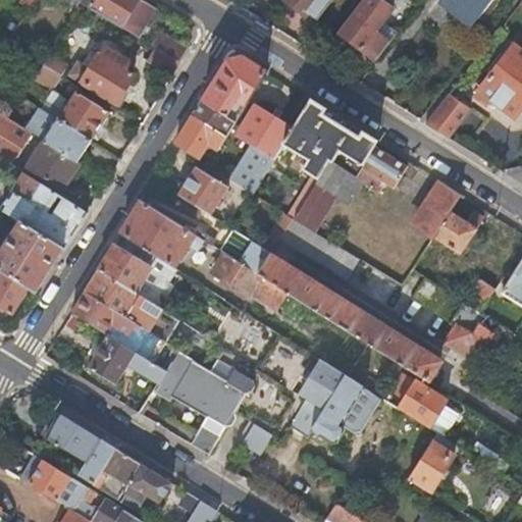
[(82,2),(92,9),(120,28),(121,27),(140,37),(156,10),(139,0),(62,0),(76,8),(77,8),(82,2)]
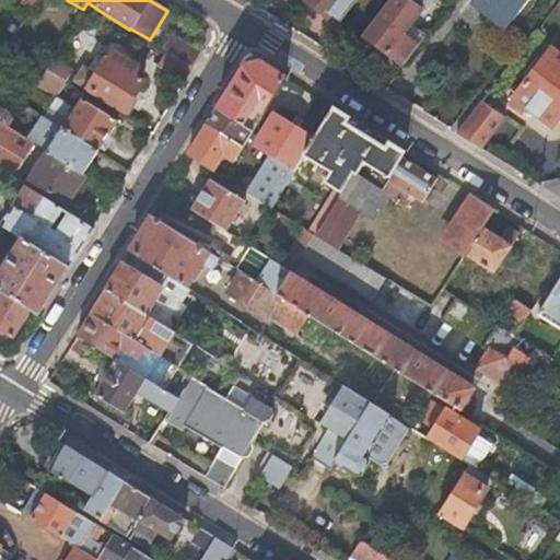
[(303,0),(327,18),(340,0),(303,0)]
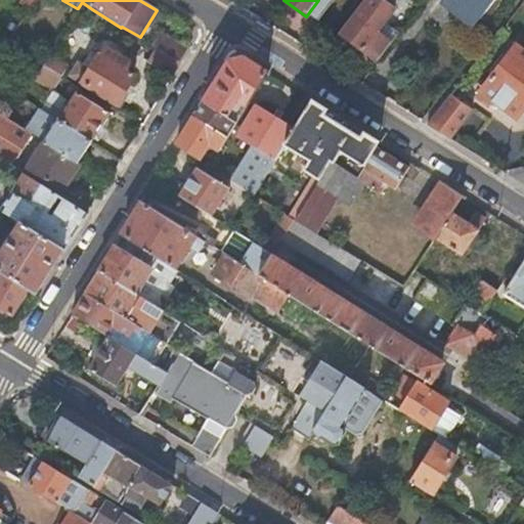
[(365,0),(341,34),(377,61),(391,43),(398,33),(385,23),(395,8),(383,0),(365,0)]
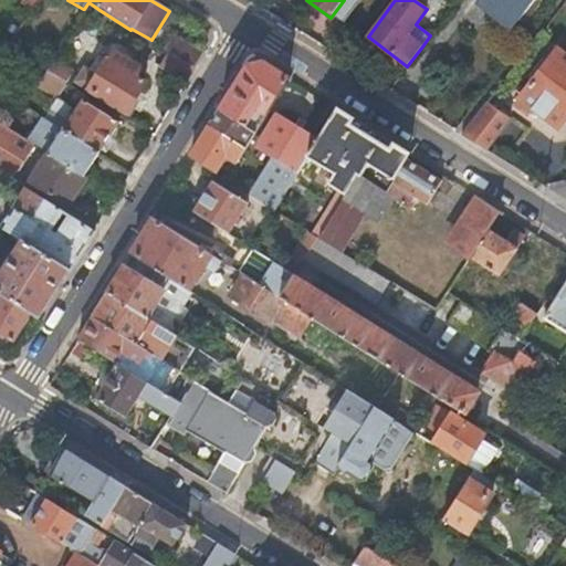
[(537,4),(541,0),(478,0),(514,27),(533,1),(537,4)]
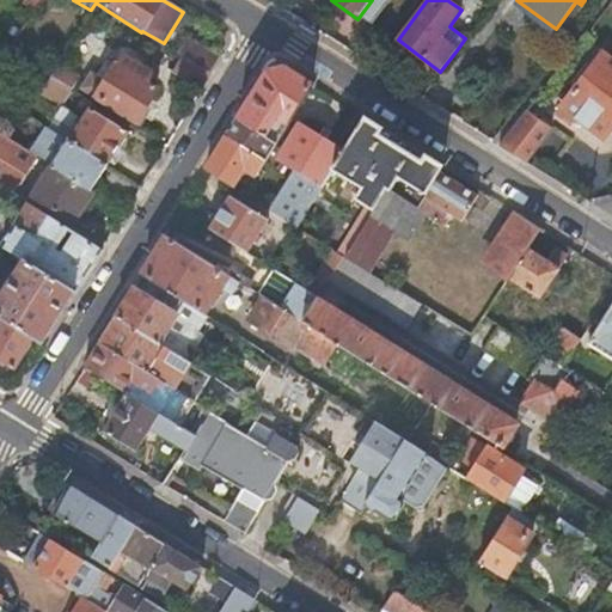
[(184,56),(210,72),(220,56),(188,38),(179,53),(184,56)]
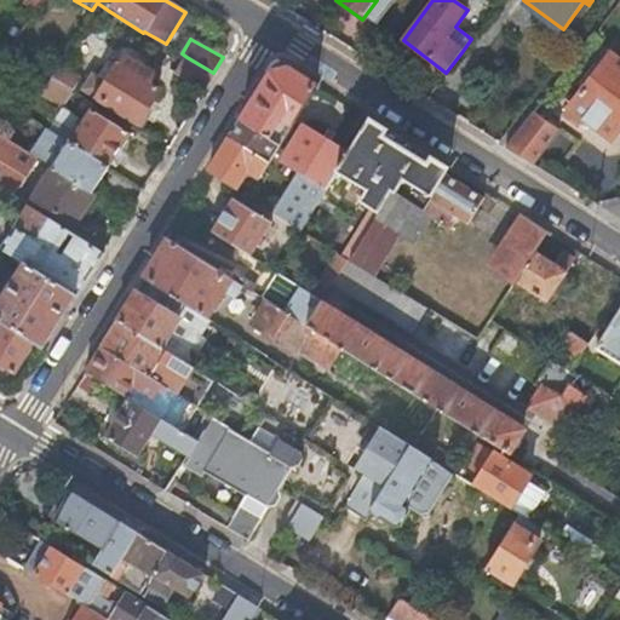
[(619,61),(612,55),(569,109),(610,141),(619,128),(619,61)]
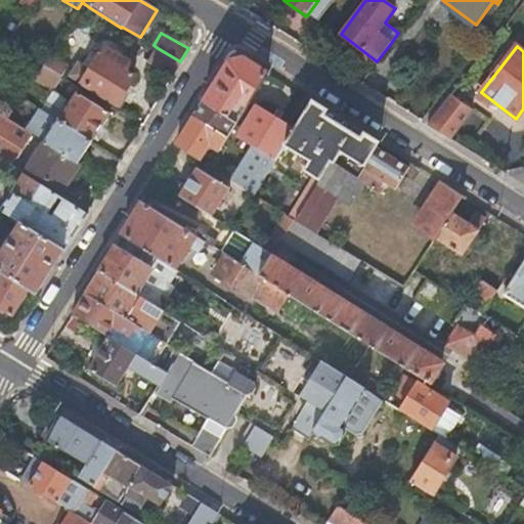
[(71,76),(72,76),(118,104),(134,78),(125,73),(131,63),(106,48),(100,57),(98,55),(89,70),(79,63),(71,76)]
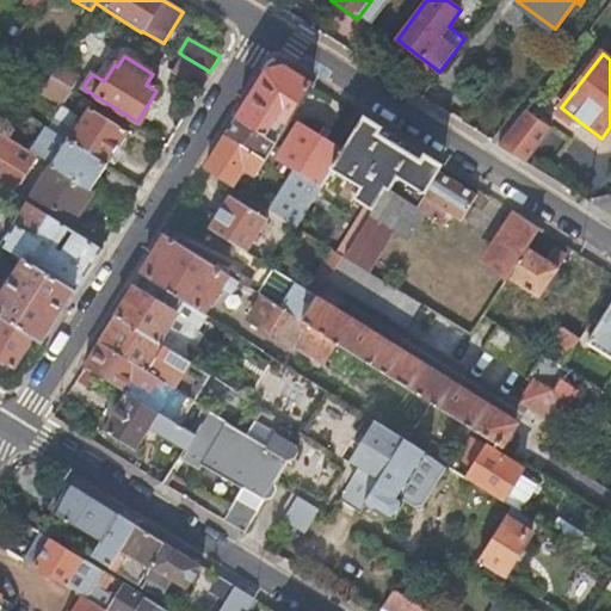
[(174,72),(201,88),(210,72),(184,56),(174,72)]
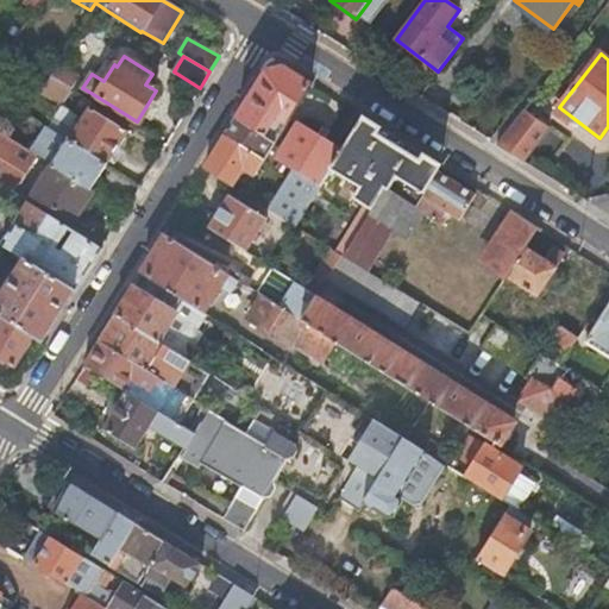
[(80,76),(60,63),(52,75),(71,87),(74,88),(80,76)]
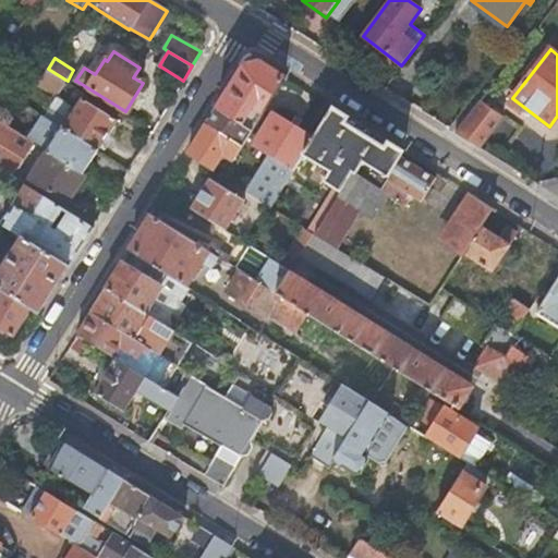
[(243,64),(216,109),(241,124),(244,118),(249,120),(256,109),(263,112),(286,76),(270,67),(259,60),(243,64)]
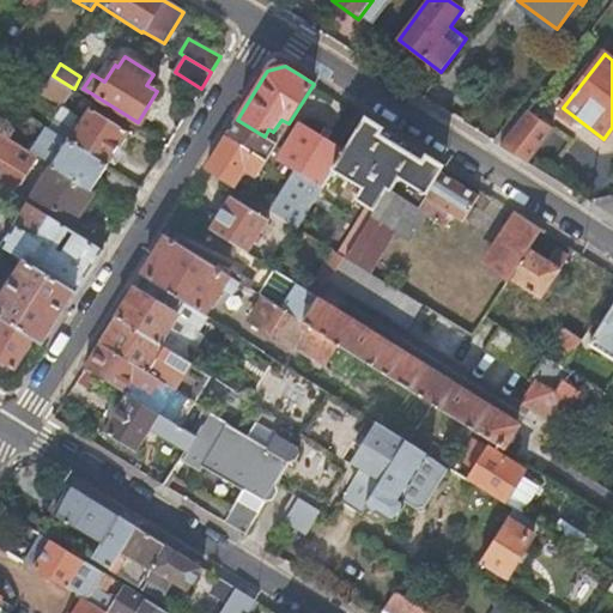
[(53,76),(52,74),(41,92),(61,105),(72,87),(53,76)]
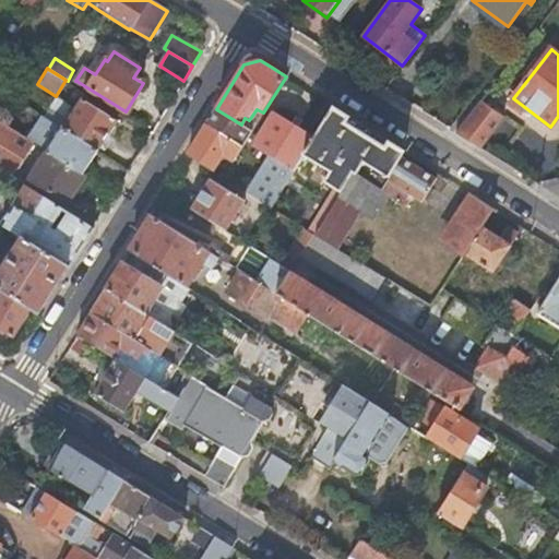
[(45,116),(63,128),(98,150),(117,120),(82,98),(68,119),(64,117),(71,106),(56,96),(44,116),(45,116)]
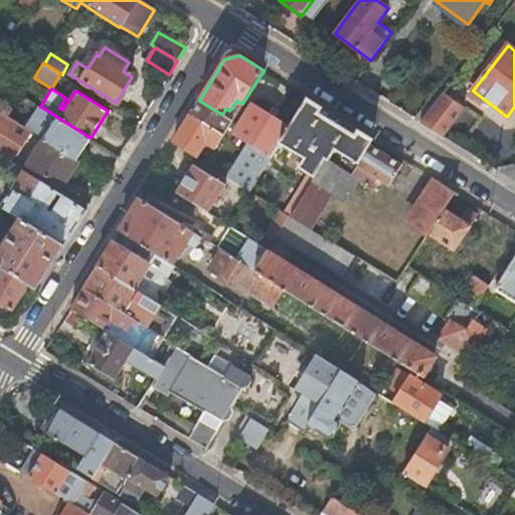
[(421,124),(443,137),(464,109),(450,99),(453,94),(448,91),(421,124)]
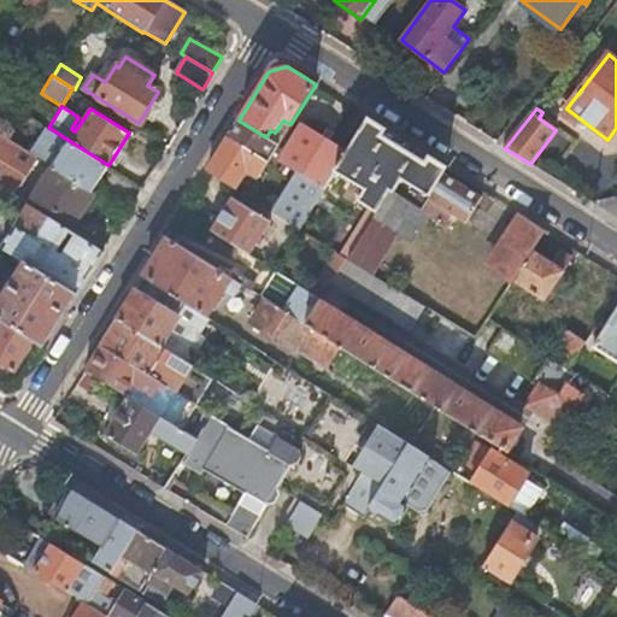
[(346,153),(335,170),(365,189),(359,200),(377,212),(392,189),(394,191),(403,178),(419,189),(412,201),(421,207),(444,172),(447,168),(415,147),(368,117),(346,153)]
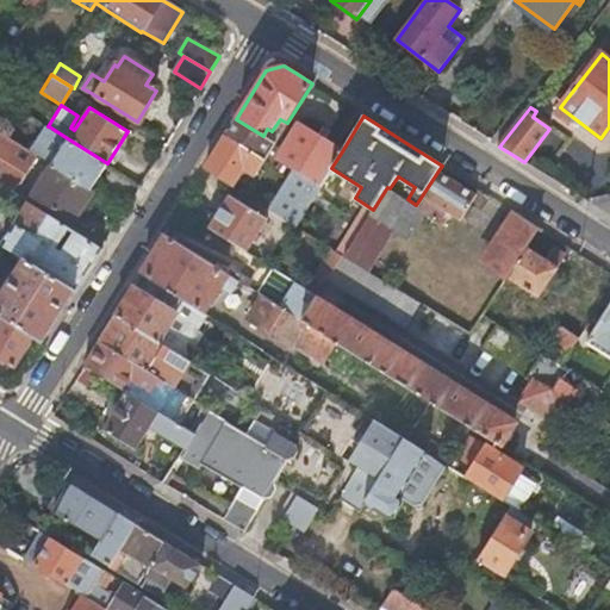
[(271,210),(296,226),(331,168),(342,151),(298,124),(279,157),(296,168),(271,210)]
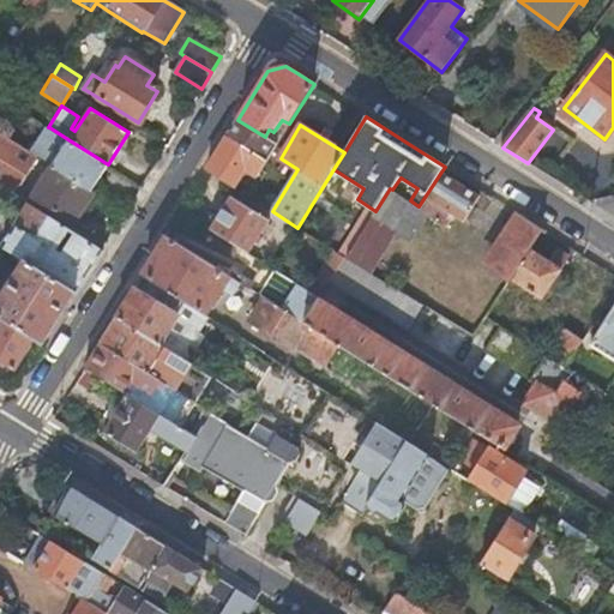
[(42,158),(53,166),(91,190),(108,164),(70,140),(49,127),(32,154),(38,157),(42,158)]
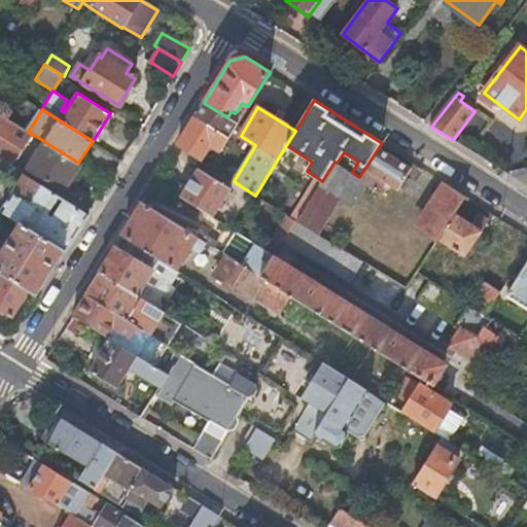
[(0,157),(13,166),(33,135),(28,132),(0,113),(0,157)]
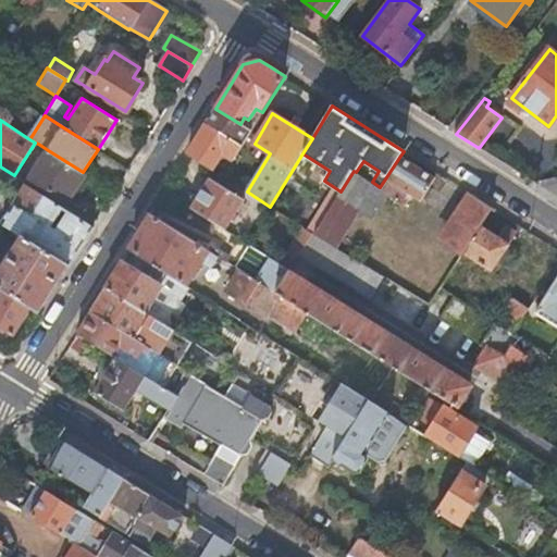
[(187,155),(188,155),(210,169),(221,151),(233,160),(242,145),(207,123),(187,155)]
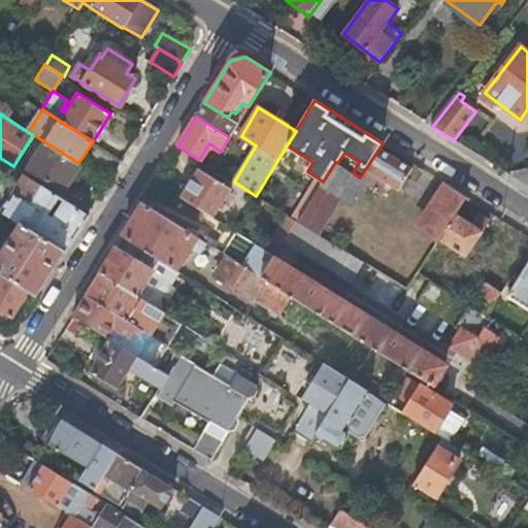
[(45,142),(36,136),(33,141),(42,147),(29,170),(63,191),(80,164),(78,163),(45,142)]
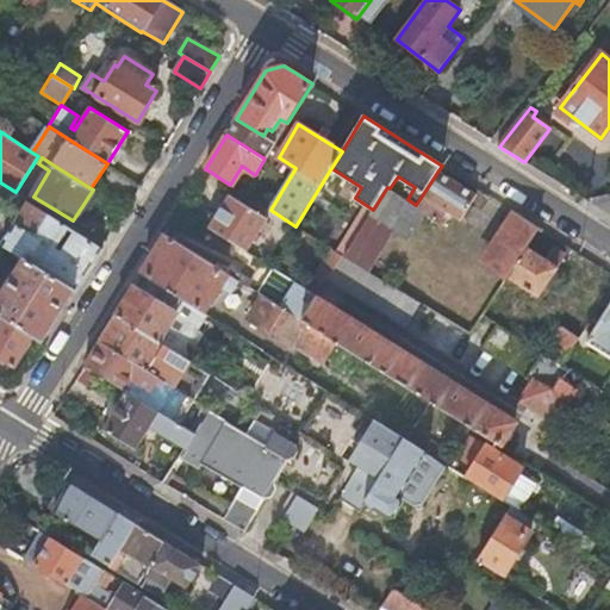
[(477,194),(439,170),(416,205),(444,223),(448,218),(444,216),(448,211),(460,219),(477,194)]
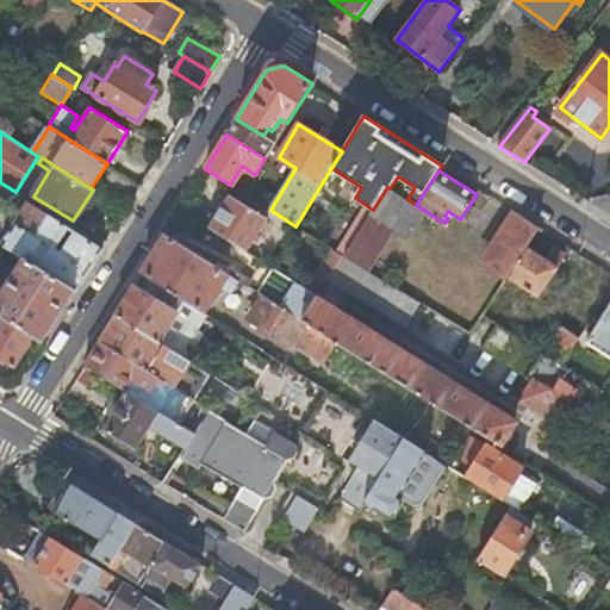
[(373,210),(369,215),(387,226),(405,198),(390,188),(387,187),(373,210)]
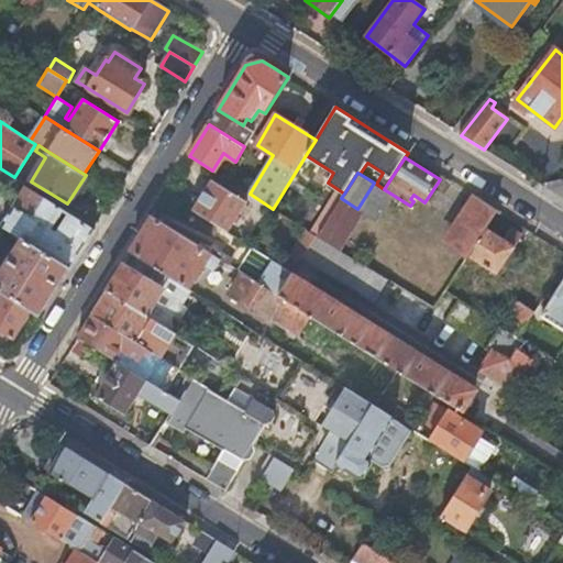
[(194,209),(229,231),(247,201),(212,179),(194,209)]
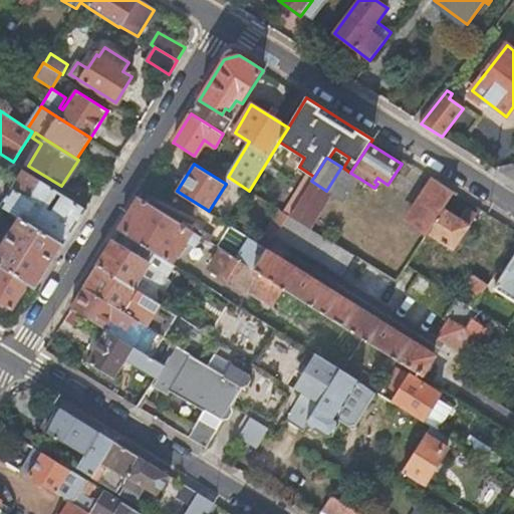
[(85,208),(24,169),(0,206),(22,220),(62,244),(85,208)]
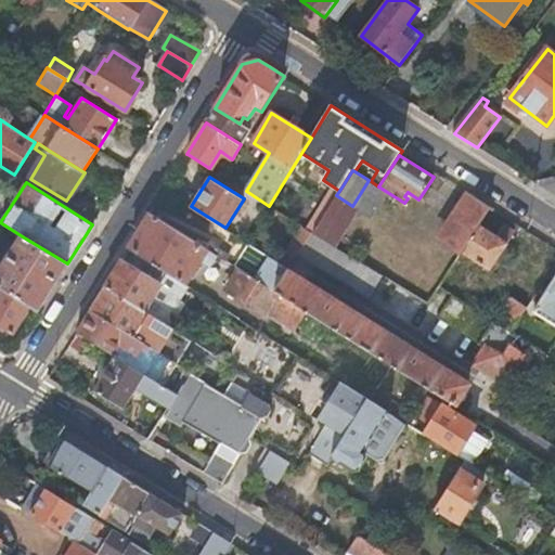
[(491,207),(474,195),(443,242),(460,254),(463,249),(479,224),(491,207)]
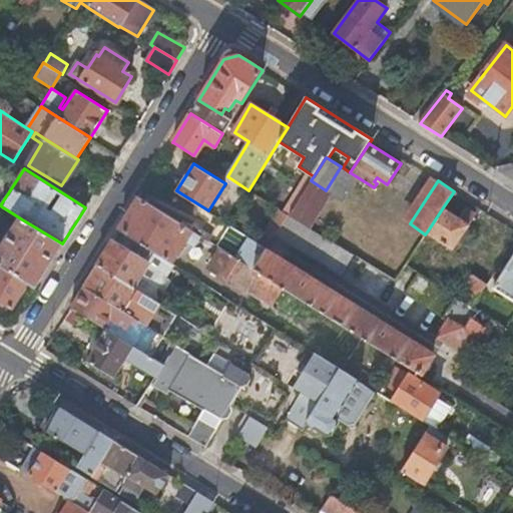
[(153,251),(170,262),(185,237),(193,242),(199,234),(193,229),(139,196),(119,229),(128,235),(153,251)]
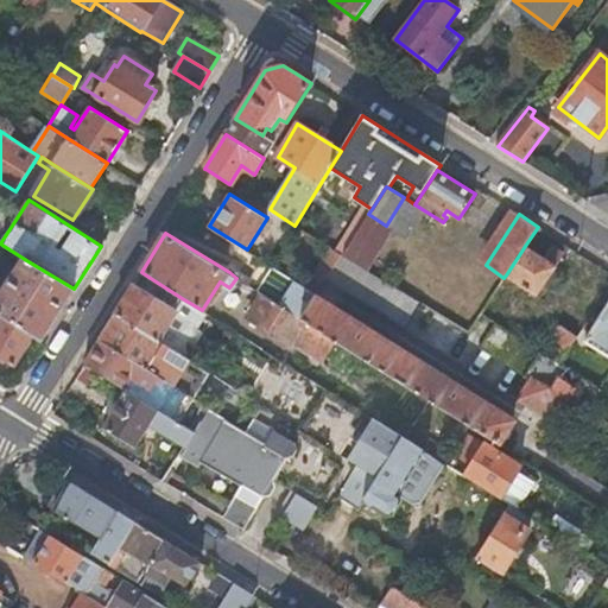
[(525,246),(507,273),(537,293),(563,254),(551,246),(543,258),(525,246)]
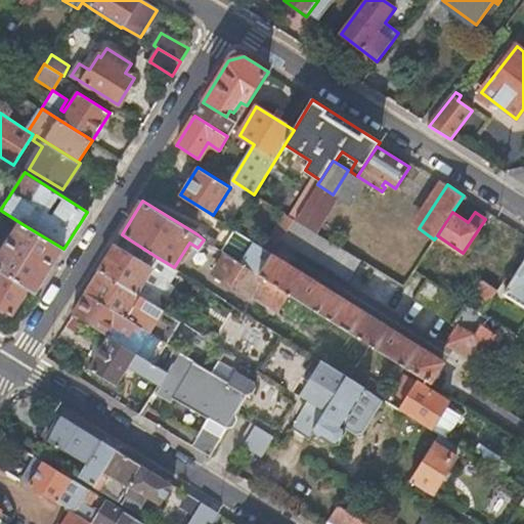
[(285,214),(264,247),(272,252),(281,237),(294,219),(285,214)]
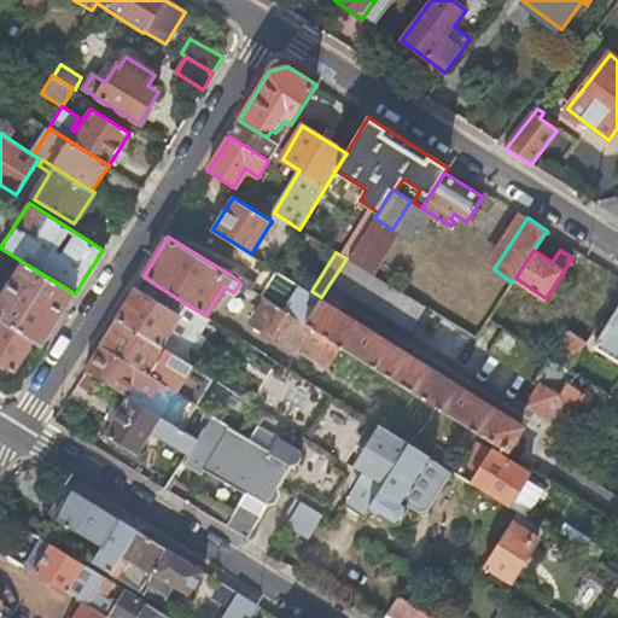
[(347,258),(332,280),(379,309),(380,307),(395,316),(394,318),(410,328),(424,307),(348,260),(347,258)]
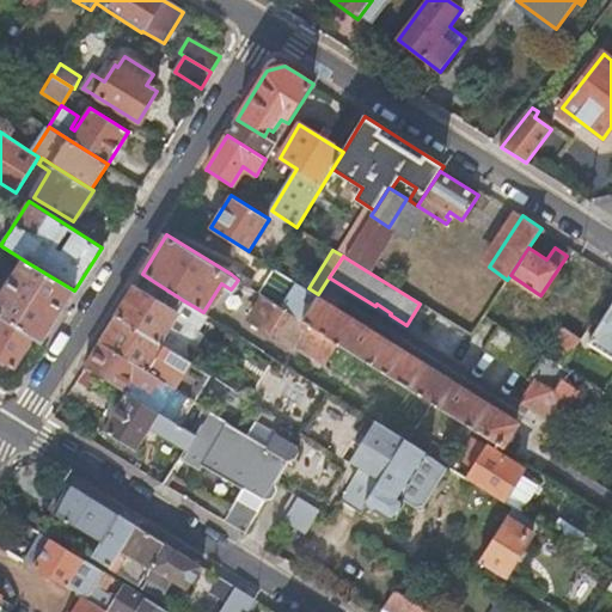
[(74,291),(26,262),(20,270),(14,267),(10,274),(12,276),(0,295),(0,314),(4,317),(34,336),(43,342),(74,291)]
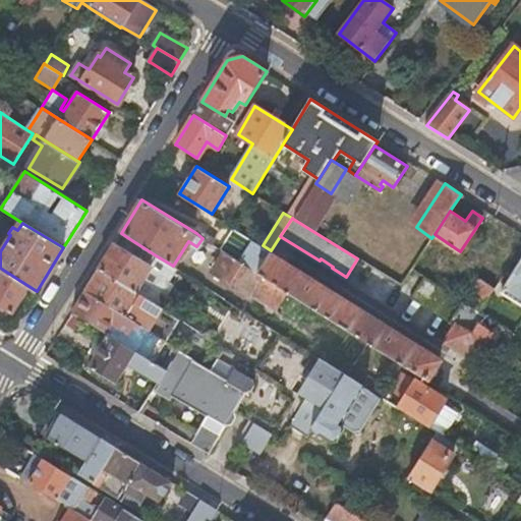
[(196,233),(203,238),(207,232),(199,228),(196,233)]
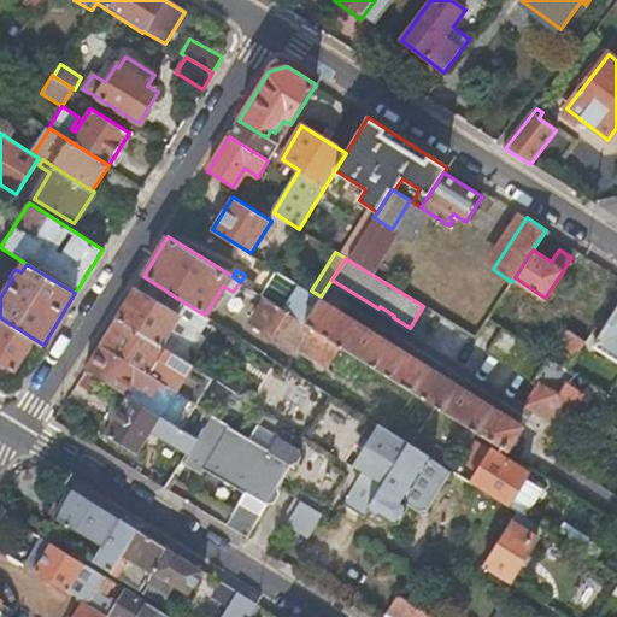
[(282,272),(266,298),(305,322),(319,299),(321,297),(311,291),(282,272)]
